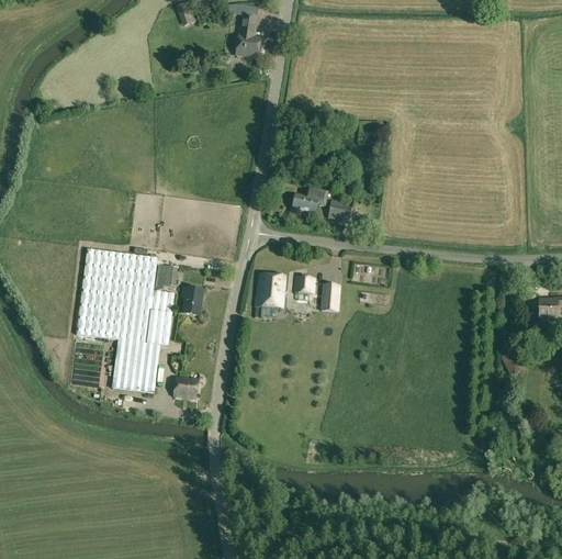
[(188,1),(177,6),(181,15),(191,12),(188,1)]
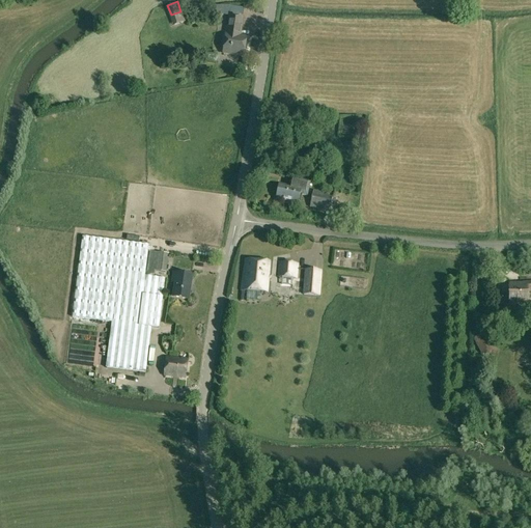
[(151,23),(165,20),(163,10),(149,14),(151,23)]
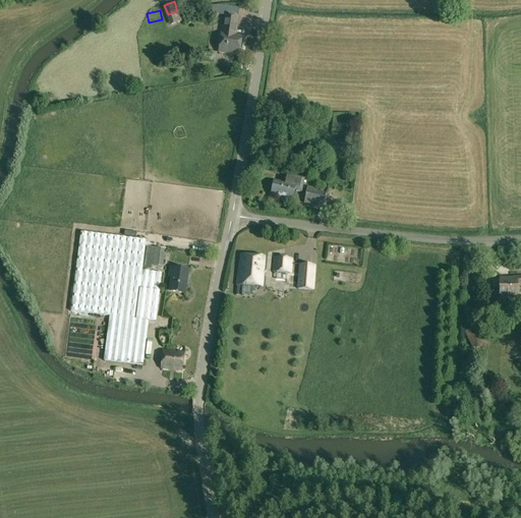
[(242,34),(236,33),(237,24),(238,14),(225,12),(223,22),(222,31),(221,31),(219,50),(239,52),(242,34)]
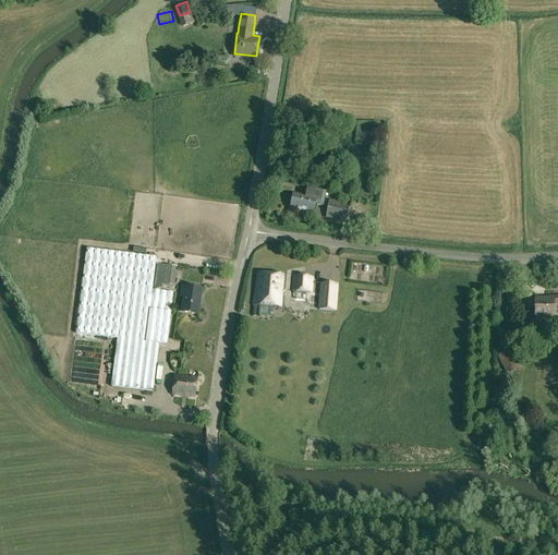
[(156,70),(161,68),(159,60),(153,63),(156,70)]
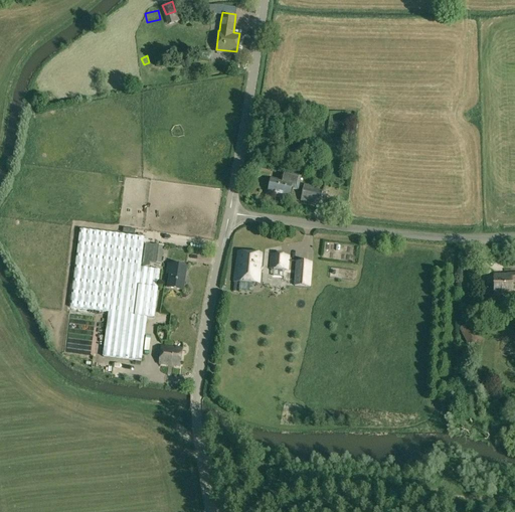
[(289,171),(287,179),(280,178),(272,176),(271,176),(268,189),(289,194),(291,186),(299,187),(302,174),(289,171)]
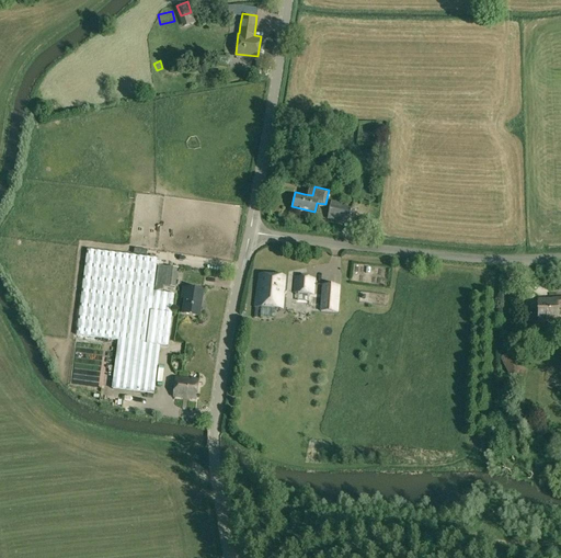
[(370,202),(376,195),(368,189),(363,194),(370,202)]
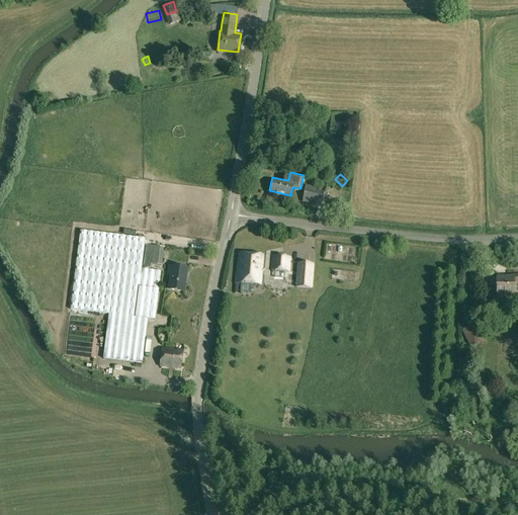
[(303,200),(322,203),(324,189),(306,186),(303,200)]
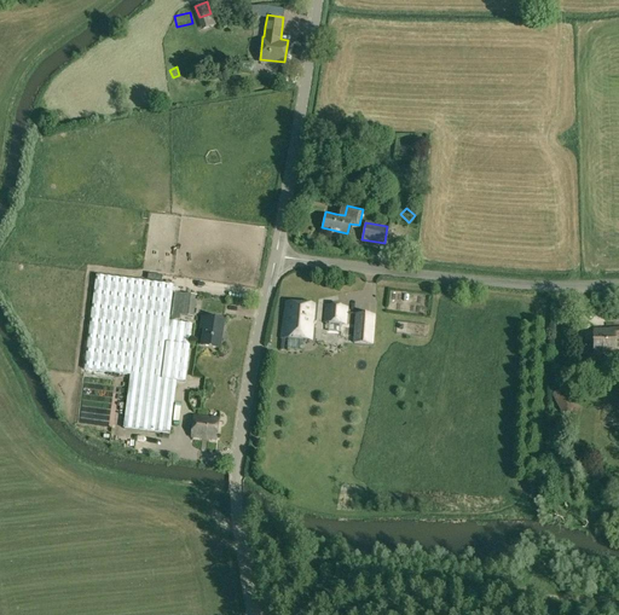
[(381,256),(381,244),(368,244),(369,256),(381,256)]
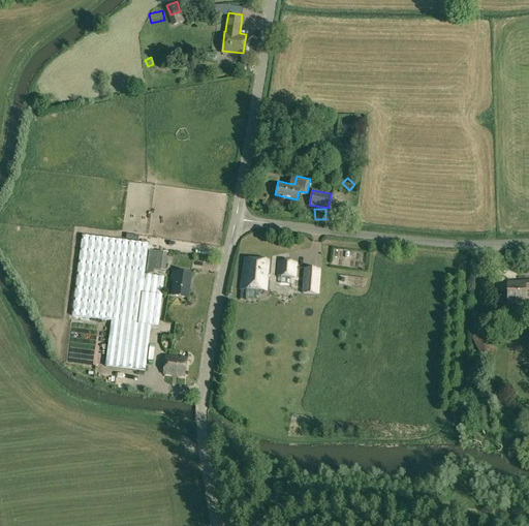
[(150,336),(151,323),(159,325),(164,275),(152,274),(153,268),(165,269),(167,251),(156,249),(149,248),(146,273),(145,272),(148,242),(82,234),(72,313),(113,318),(106,364),(127,367),(145,369),(150,336)]
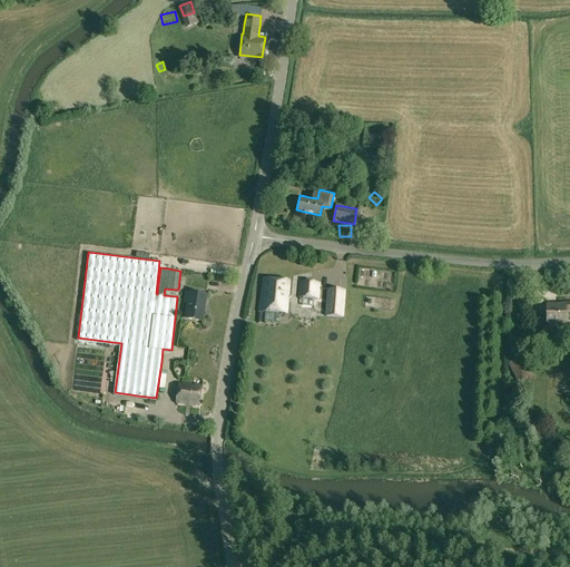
[(263,276),(258,310),(287,311),(290,277),(263,276)]
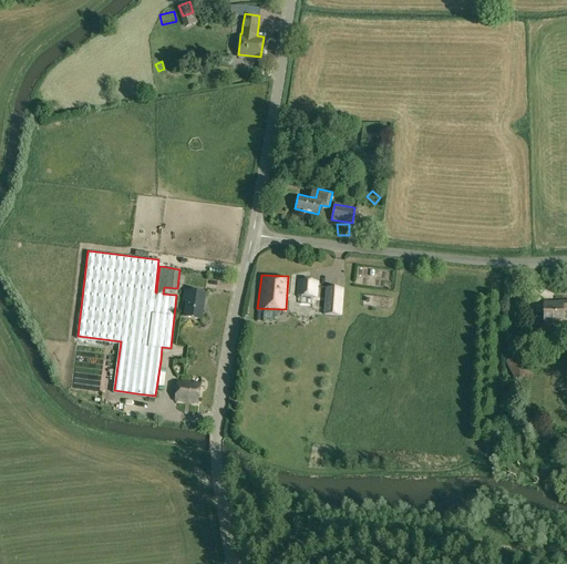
[(297,293),(317,295),(318,285),(318,279),(316,279),(316,278),(297,277),(297,293)]
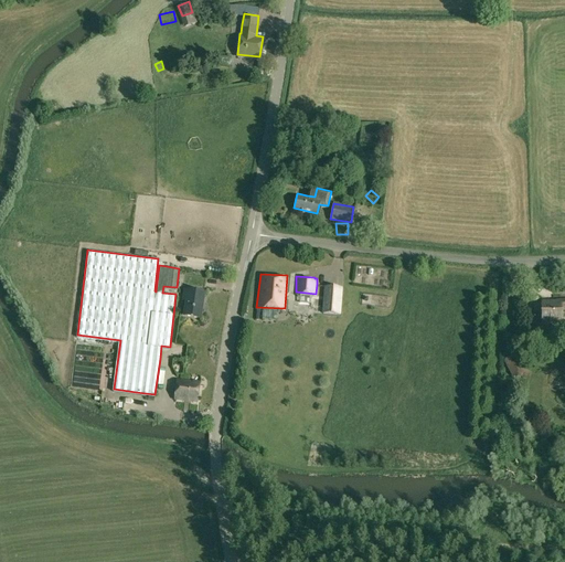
[(34,289),(55,292),(56,286),(35,283),(34,289)]
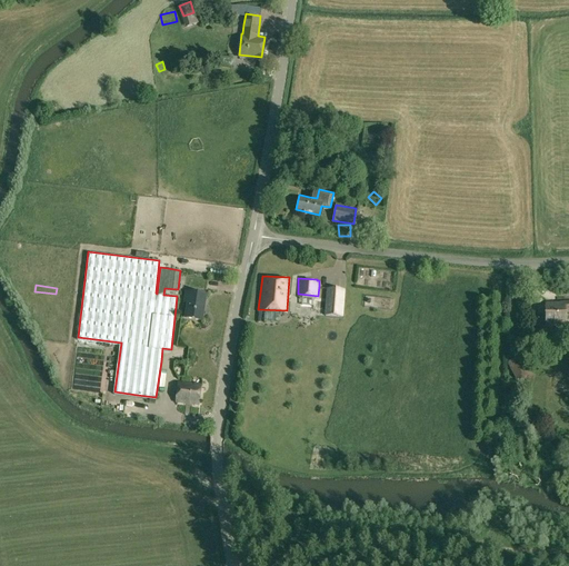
[(342,316),(345,288),(327,287),(325,314),(342,316)]
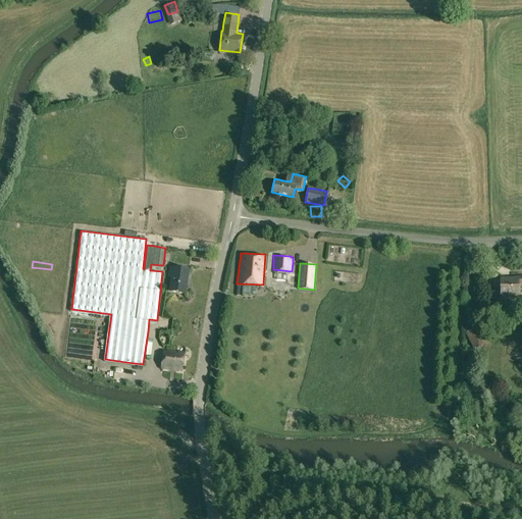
[(170,290),(186,292),(189,268),(170,265),(169,275),(172,276),(170,290)]
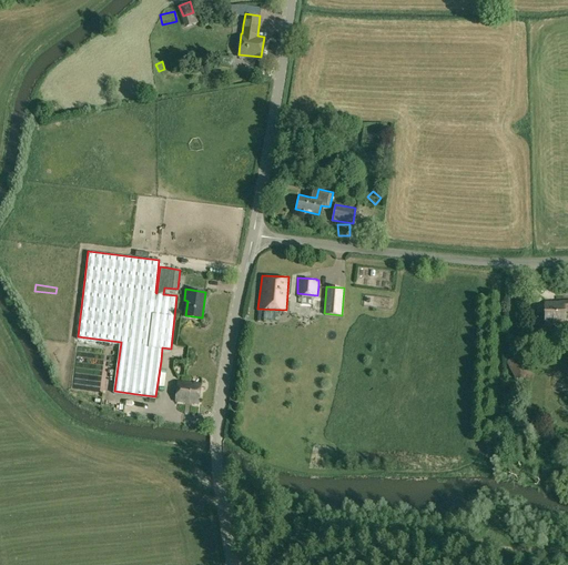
[(538,303),(538,311),(545,311),(546,323),(564,323),(564,310),(567,310),(567,300),(564,300),(564,302),(545,302),(545,303),(538,303)]
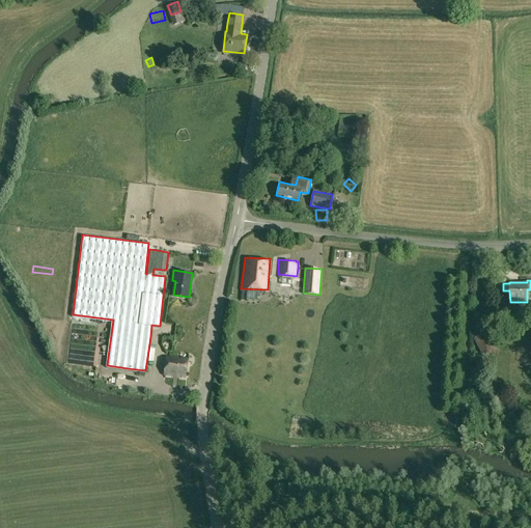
[(61,327),(61,316),(45,316),(45,327),(61,327)]
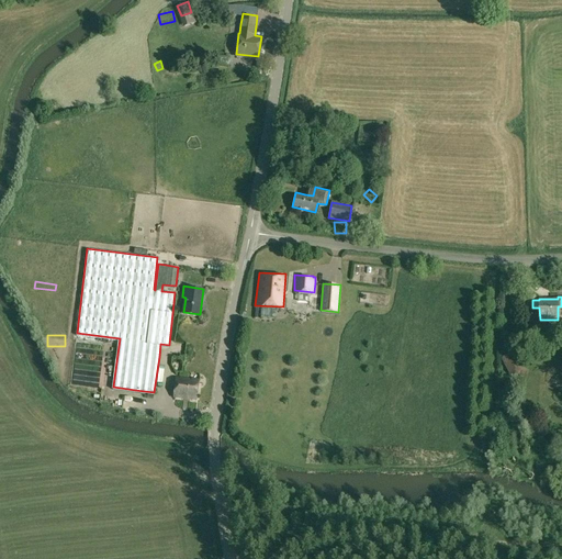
[(177,367),(180,351),(170,349),(167,365),(177,367)]
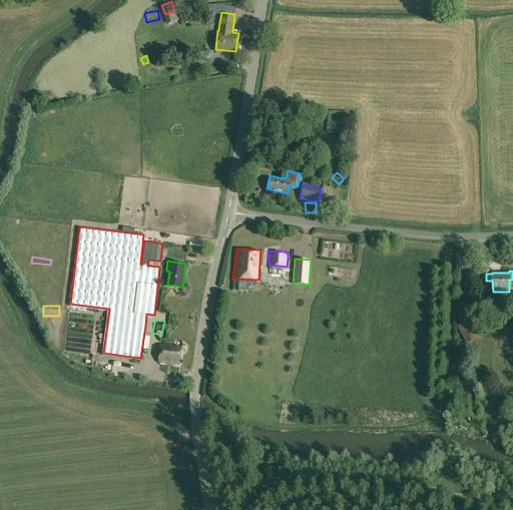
[(470,323),(464,323),(460,323),(458,327),(465,339),(468,341),(472,340),(477,342),(479,338),(470,323)]
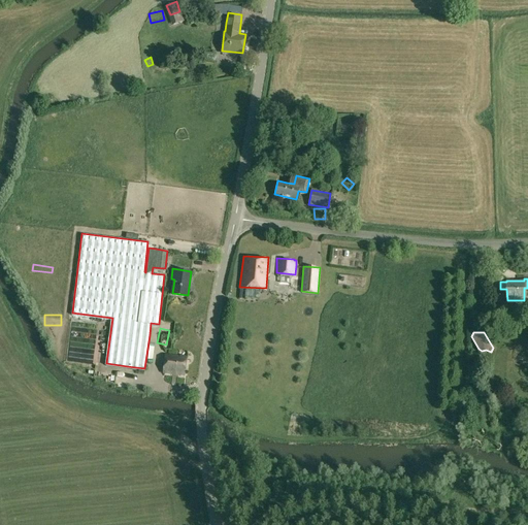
[(163,370),(185,373),(187,355),(165,353),(163,370)]
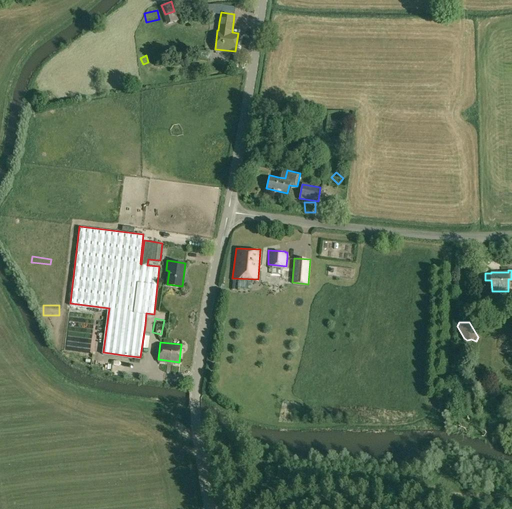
[(106,364),(107,359),(91,354),(89,360),(106,364)]
